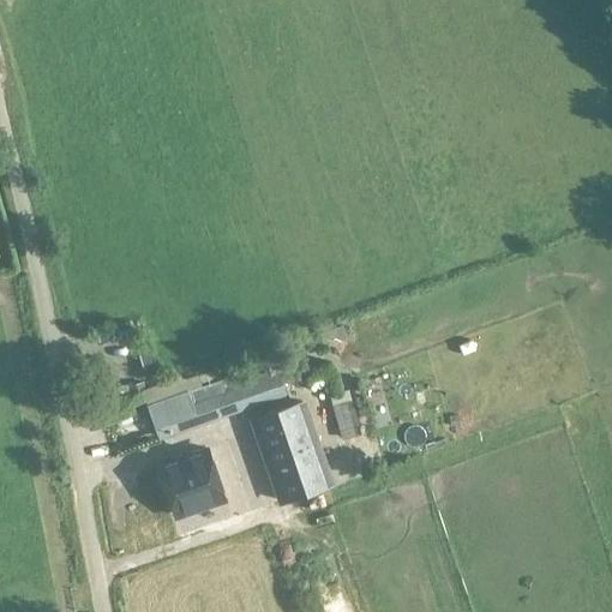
[(252,375),(277,365),(273,353),(247,361),(252,375)]
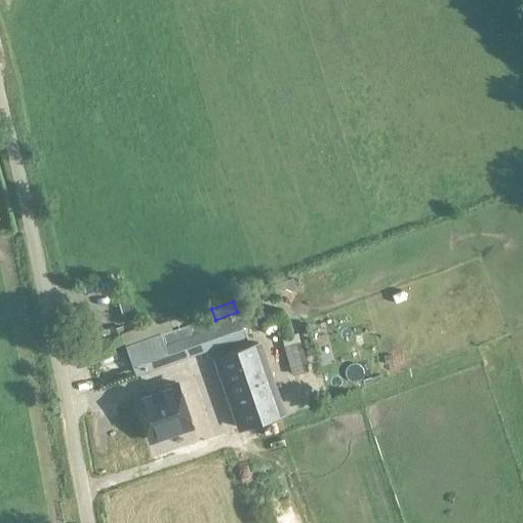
[(206,320),(192,325),(172,331),(127,346),(136,375),(245,336),(238,318),(208,327),(206,320)]
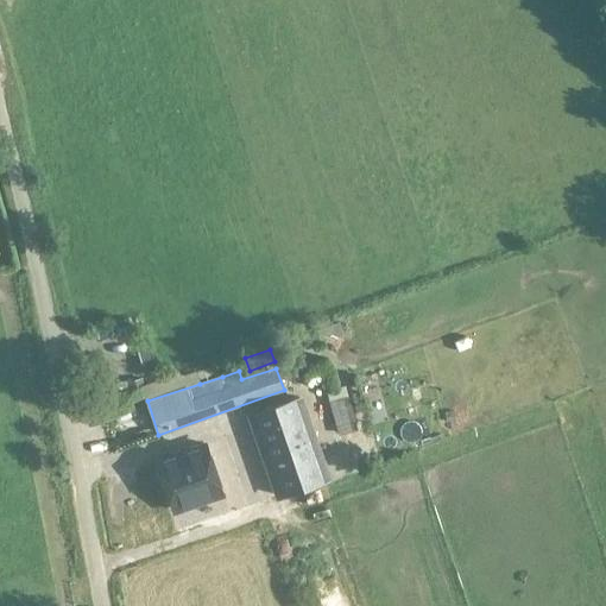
[(146,385),(144,379),(130,384),(132,390),(146,385)]
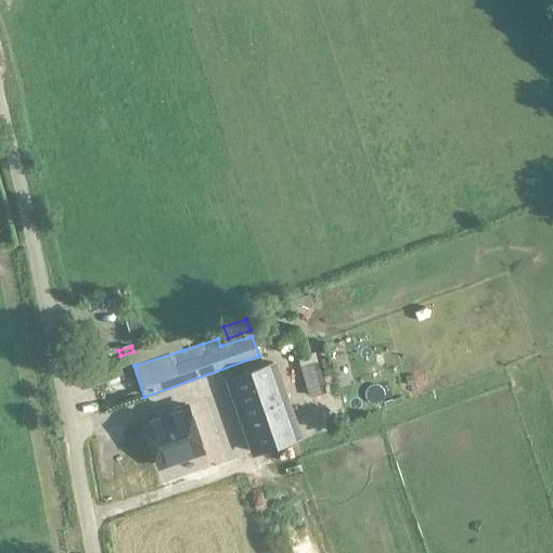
[(275,363),(231,380),(256,453),(301,437),(275,363)]
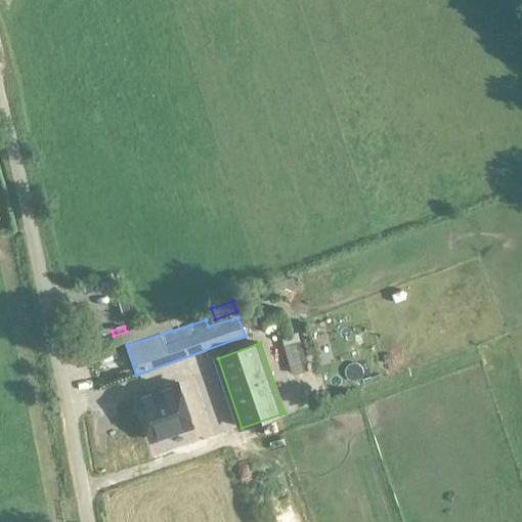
[(194,427),(179,385),(137,399),(151,442),(194,427)]
